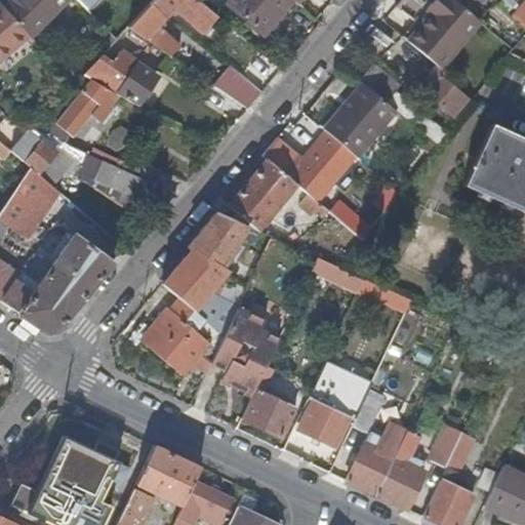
[(9,0),(3,6),(28,35),(30,37),(66,0),(9,0)]
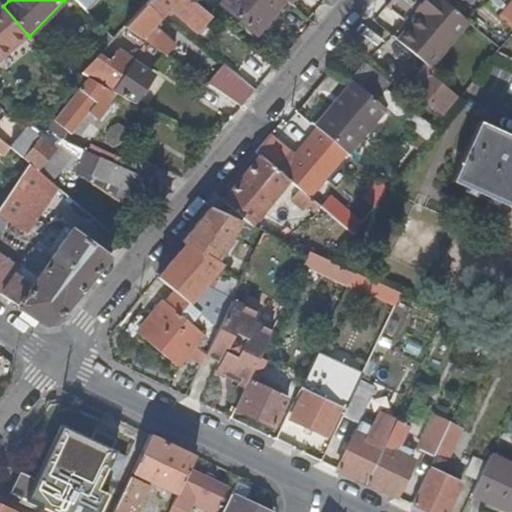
[(174,0),(147,0),(123,26),(167,56),(175,46),(152,25),(164,12),(170,18),(178,9),(172,3),(174,0)]
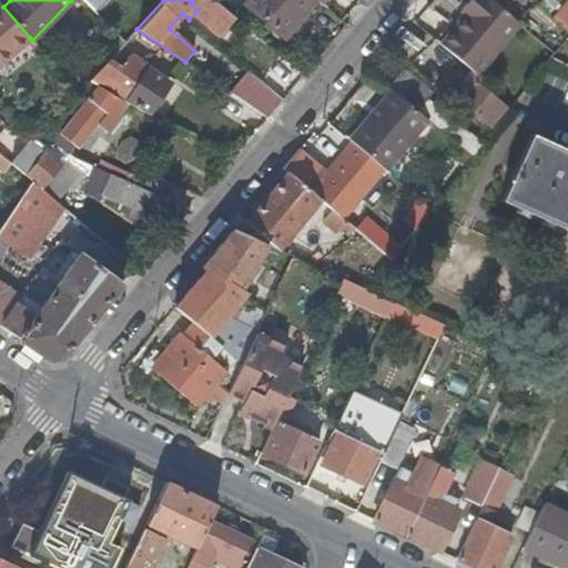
[(283,37),(313,0),(247,0),(244,4),(283,37)]
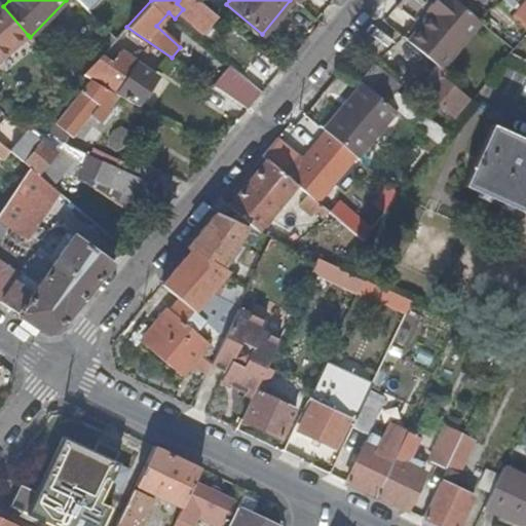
[(416,20),(402,36),(408,40),(425,19),(428,21),(434,14),(425,8),(431,0),(424,0),(412,16),(416,20)]
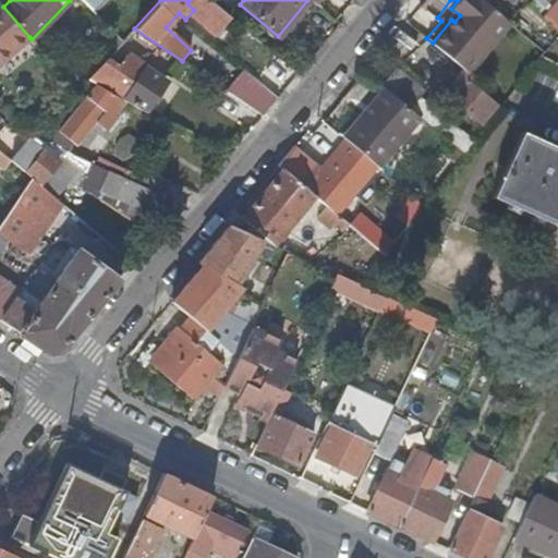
[(465,71),(508,21),(488,4),(483,0),(458,0),(451,9),(460,15),(455,22),(451,20),(433,43),(465,71)]
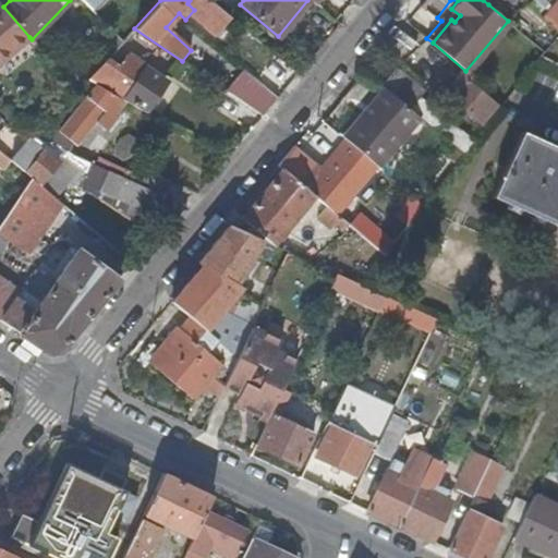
[(557,0),(545,17),(557,28),(557,0)]
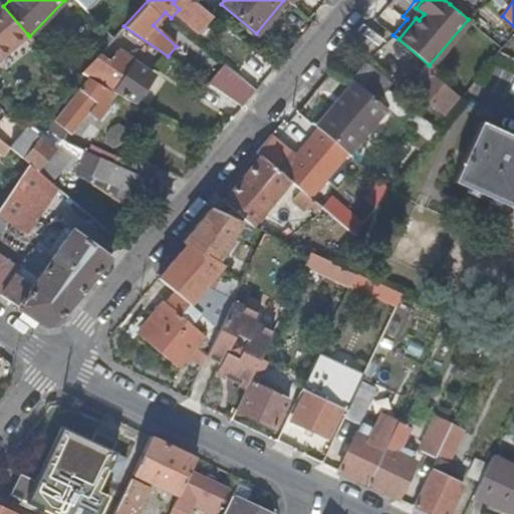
[(0,56),(27,34),(3,6),(0,2),(0,56)]
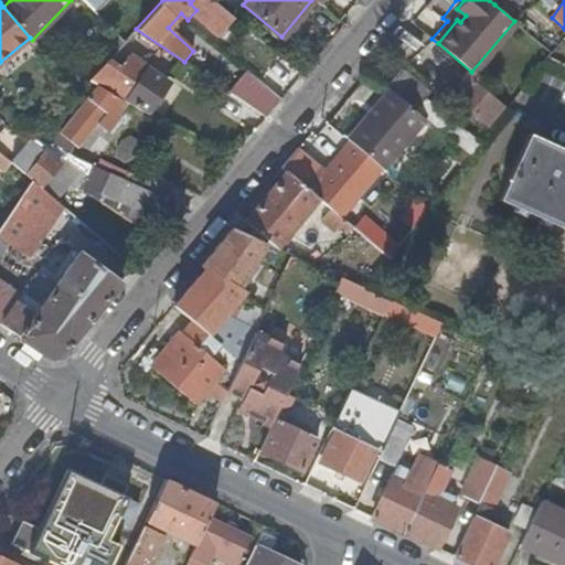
[(168,82),(129,54),(119,68),(108,59),(87,81),(96,86),(125,102),(146,114),(168,82)]
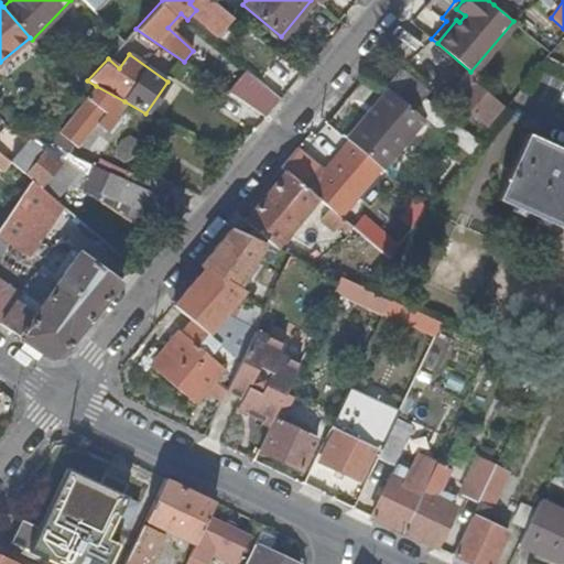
[(399,66),(383,85),(389,88),(411,107),(425,89),(399,66)]
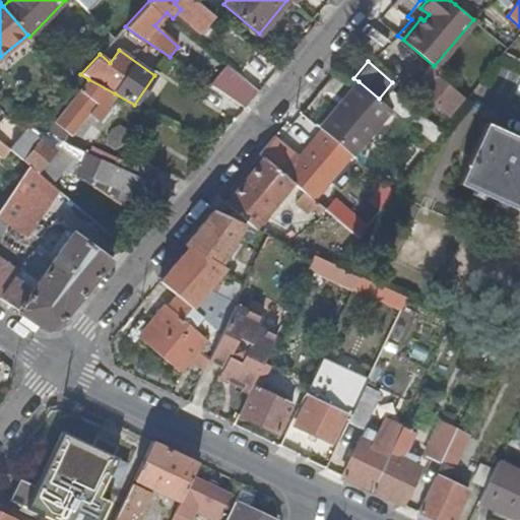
[(267,62),(259,71),(266,77),(273,67),(267,62)]
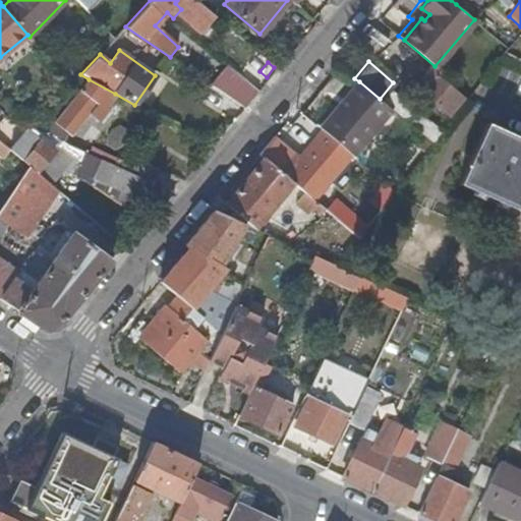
[(225,65),(210,83),(244,108),(257,92),(225,65)]
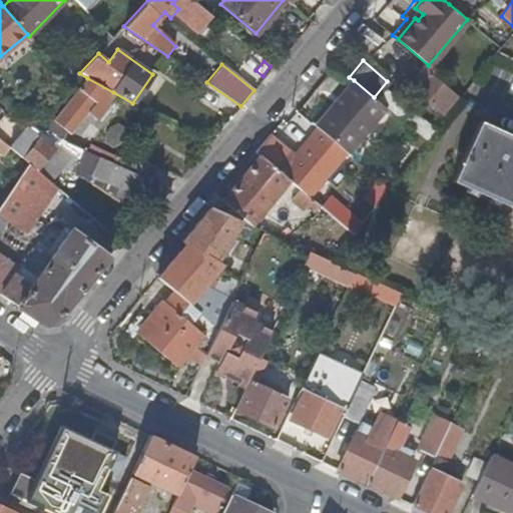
[(411,87),(425,70),(421,67),(407,83),(411,87)]
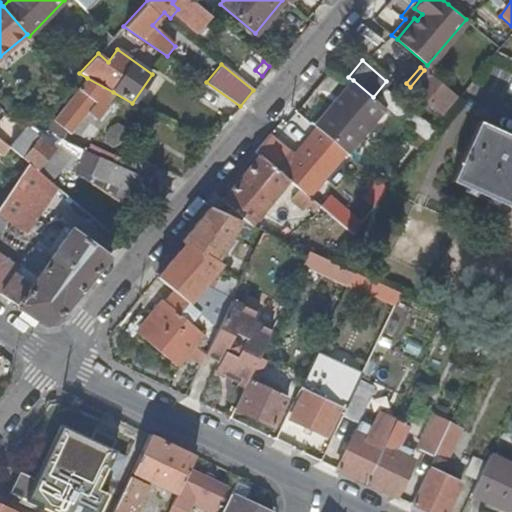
[(410,87),(440,111),(454,94),(442,85),(446,80),(429,67),(425,71),(424,70),(410,87)]
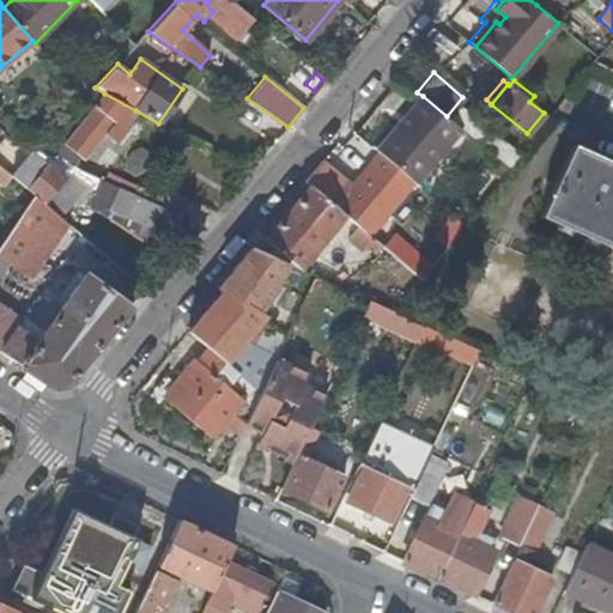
[(122,127),(135,110),(104,93),(66,144),(84,158),(113,121),(122,127)]
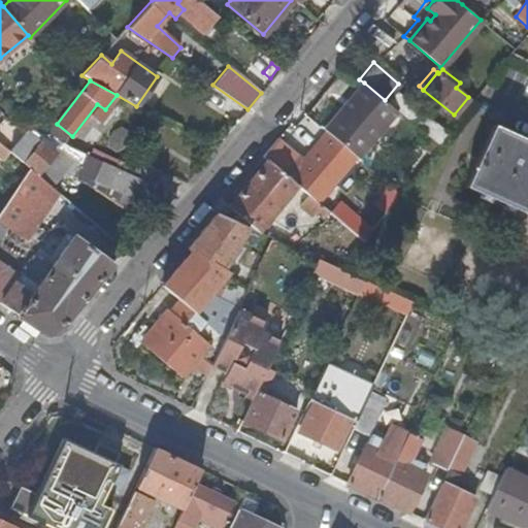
[(357,156),(396,109),(385,100),(364,83),(325,129),(357,156)]
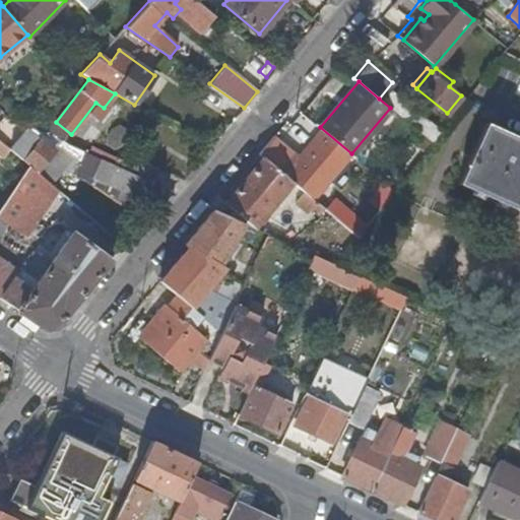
[(412,110),(390,91),(383,101),(405,119),(412,110)]
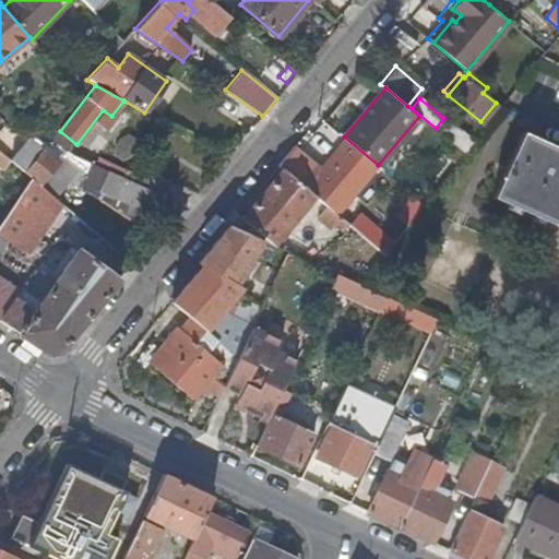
[(448,123),(439,133),(464,153),(472,143),(448,123)]
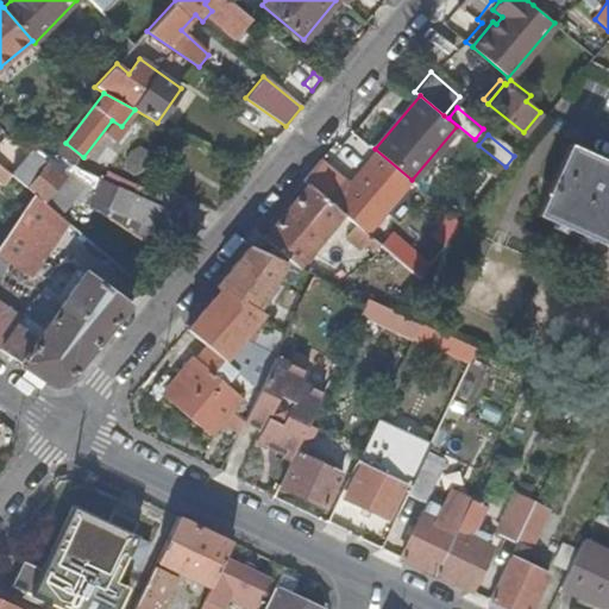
[(56,138),(49,136),(37,149),(70,164),(74,154),(54,144),(56,138)]
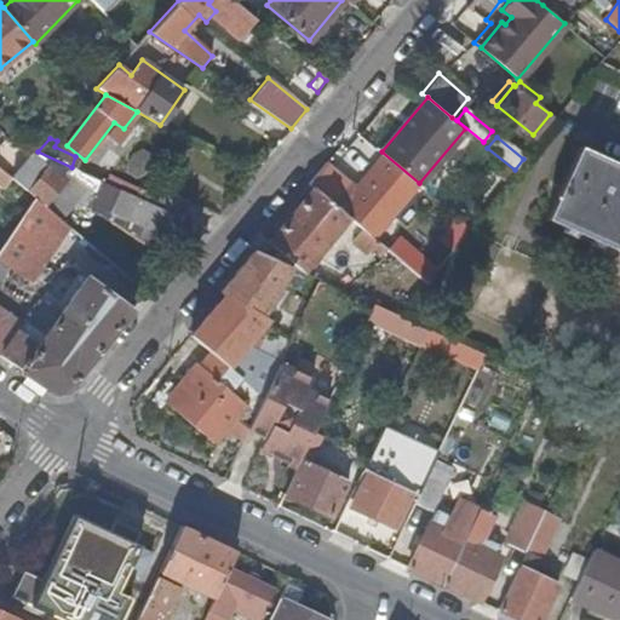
[(619,166),(581,148),(547,219),(619,252),(619,166)]
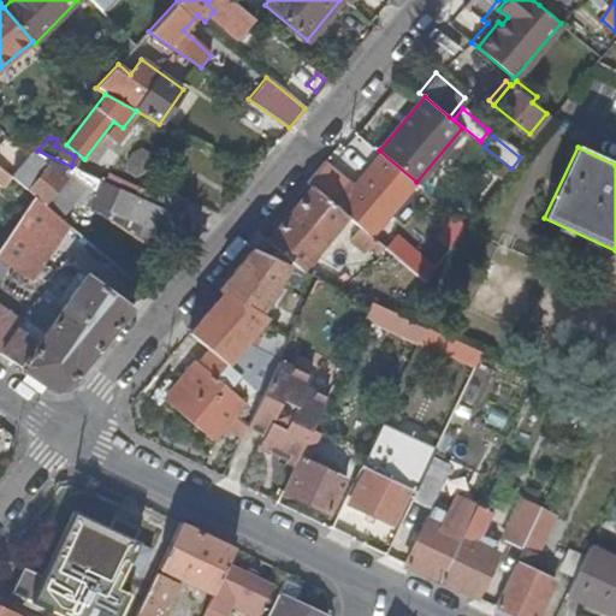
[(386,214),(324,160),(307,181),(312,185),(349,215),(360,225),(373,237),(377,232),(373,230),(386,214)]
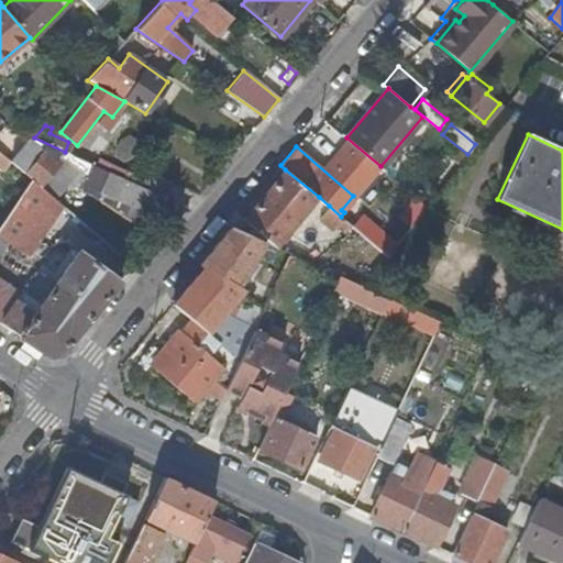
[(25,148),(12,163),(25,174),(37,159),(25,148)]
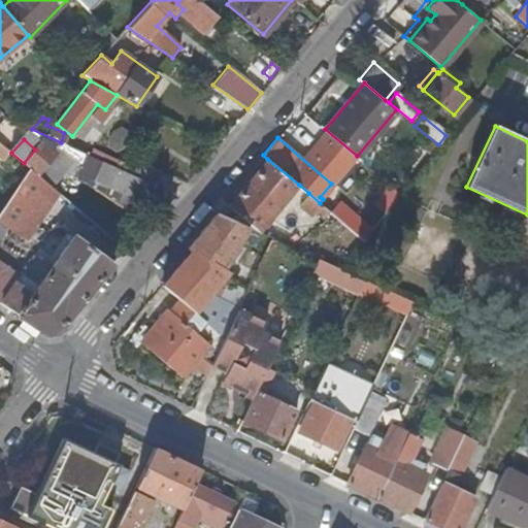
[(37,173),(48,160),(54,154),(55,152),(42,141),(35,150),(24,163),(30,167),(37,173)]
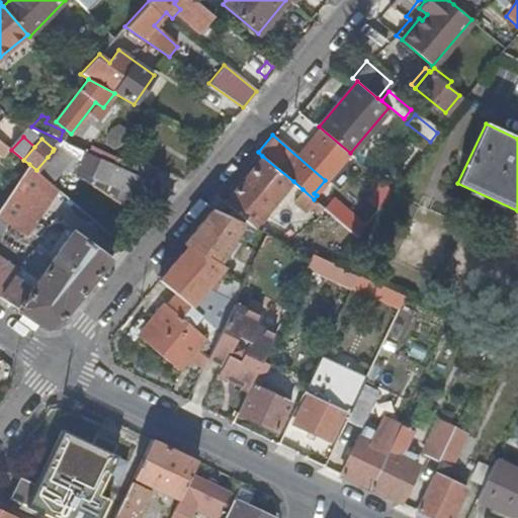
[(88,146),(86,152),(100,158),(108,162),(111,157),(88,146)]
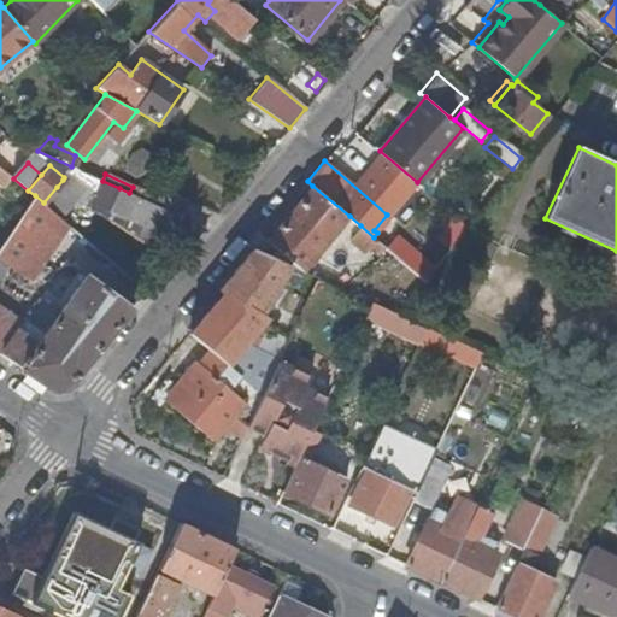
[(68,183),(63,180),(57,187),(62,189),(68,183)]
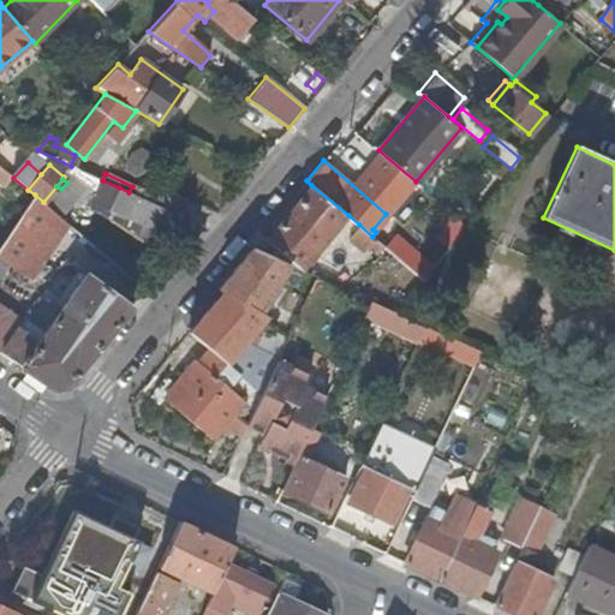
[(302,269),(348,215),(311,185),(257,249),(290,263),(302,269)]
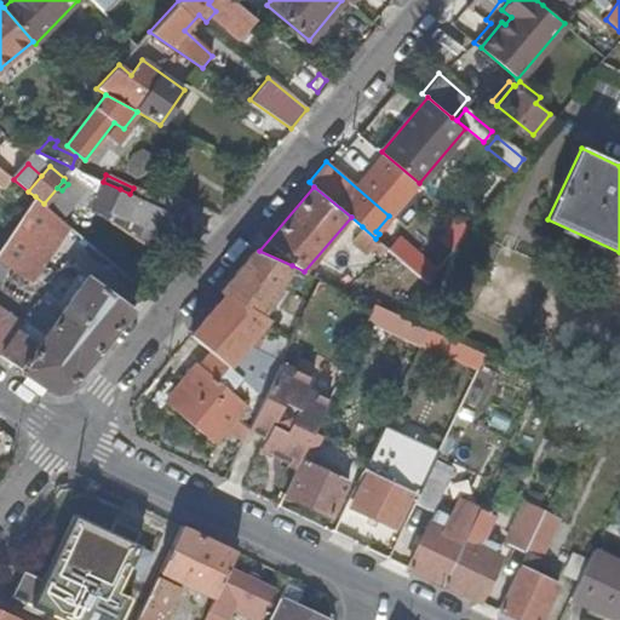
[(156,188),(150,202),(174,214),(179,217),(185,201),(156,188)]
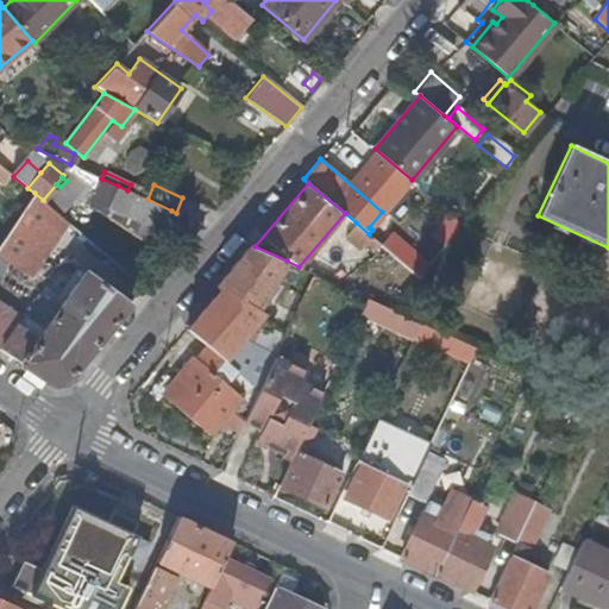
[(161,233),(171,211),(148,199),(127,190),(118,186),(107,208),(161,233)]
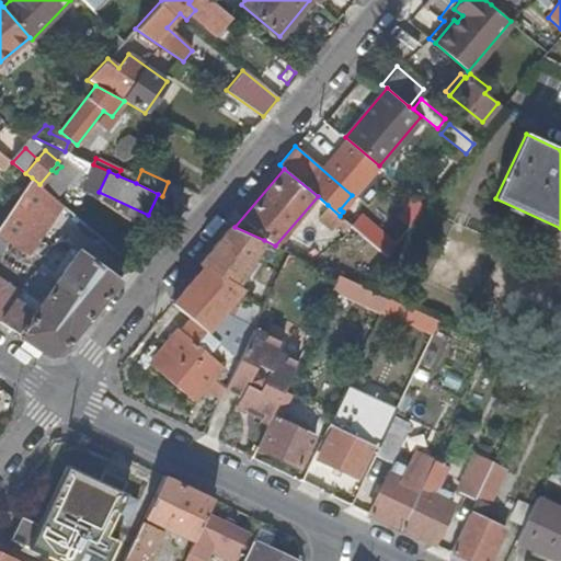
[(63,204),(39,184),(32,178),(0,221),(0,235),(11,243),(15,247),(25,253),(63,204)]
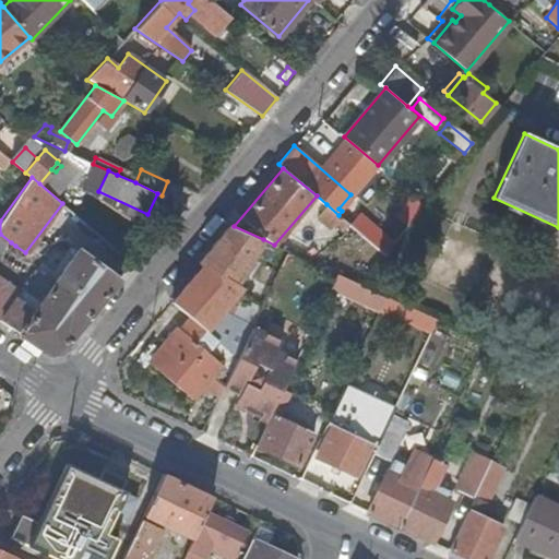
[(344,229),(348,223),(339,215),(326,204),(317,216),(331,227),(335,222),(344,229)]
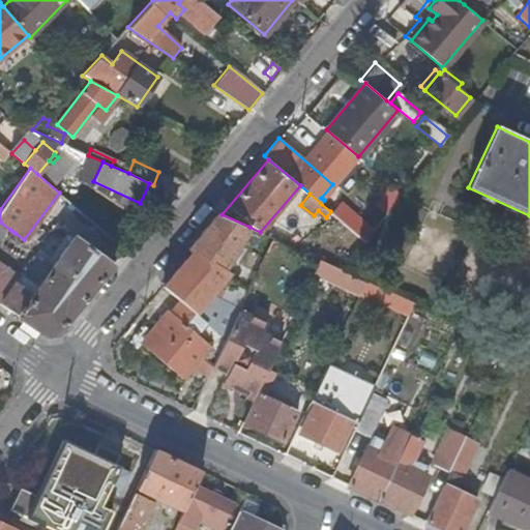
[(345,207),(336,216),(364,240),(373,230),(345,207)]
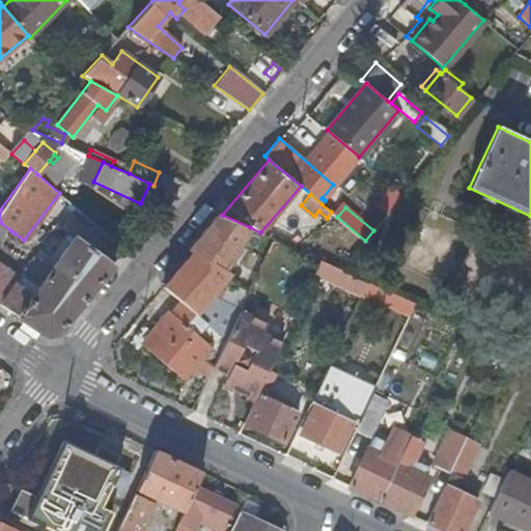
[(250,227),(222,215),(218,213),(189,247),(192,250),(163,284),(179,299),(225,337),(238,311),(239,309),(228,304),(210,295),(228,273),(221,269),(250,227)]
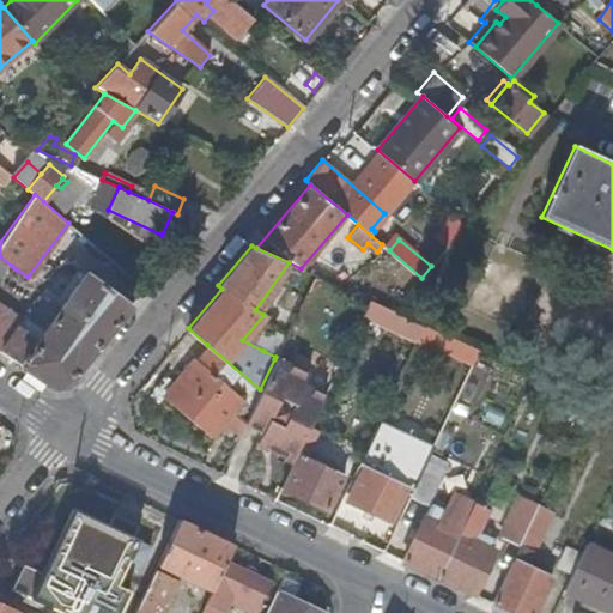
[(0,283),(12,266),(0,256),(0,283)]
